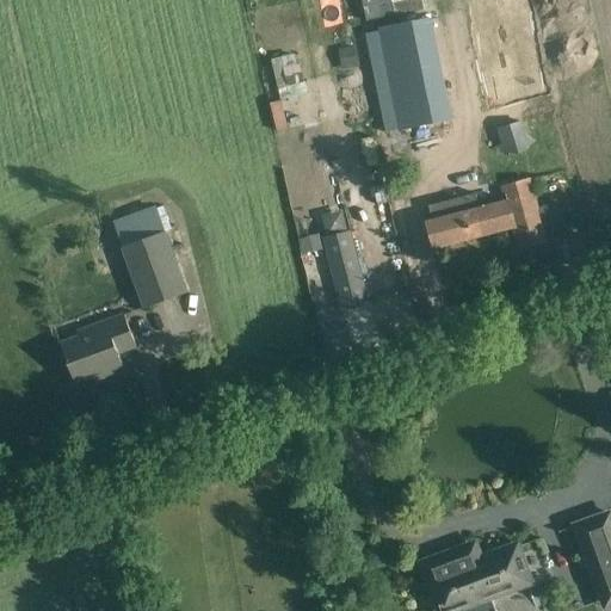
[(524,0),(513,0),(477,8),(497,102),(543,92),(524,0)]
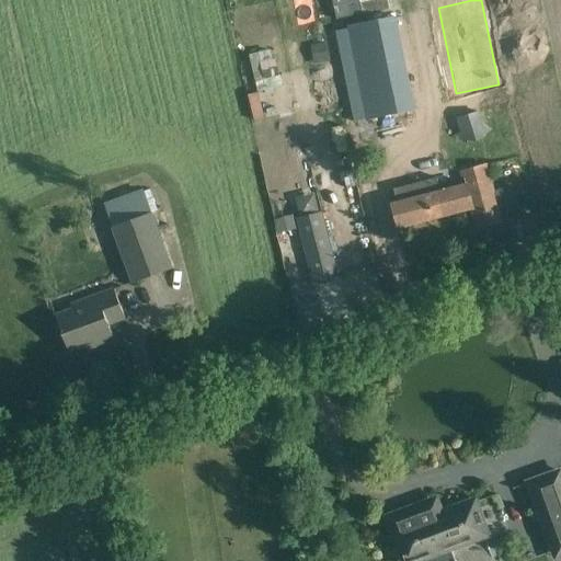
[(397,16),(346,26),(347,29),(335,31),(353,124),(415,112),(397,16)]
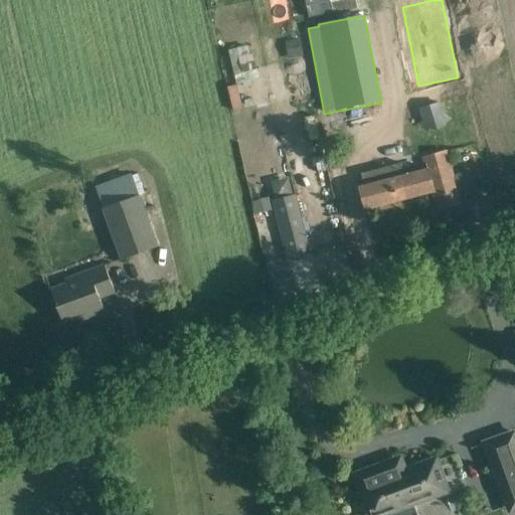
[(300,41),(286,44),(289,60),(303,57),(300,41)]
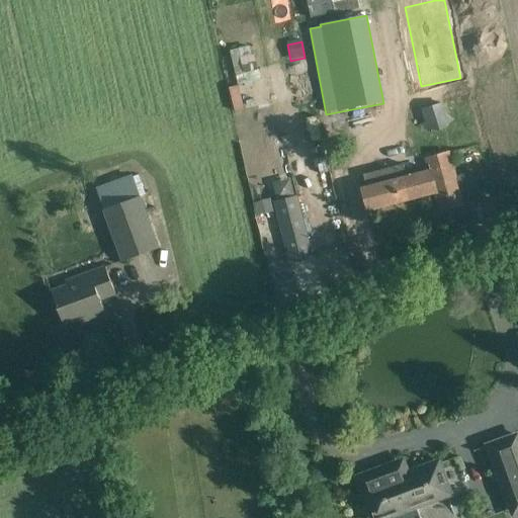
[(445,114),(442,104),(423,109),(426,120),(445,114)]
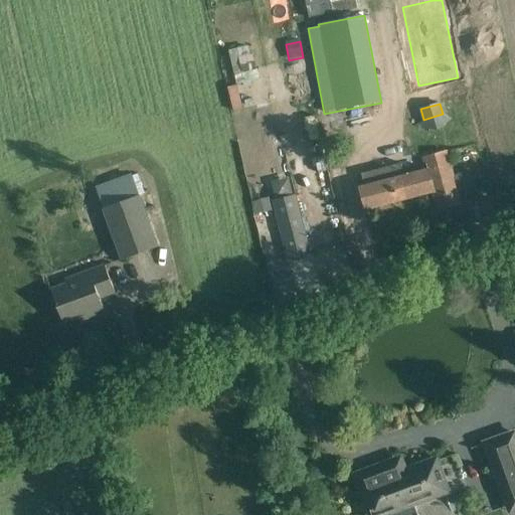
[(245,158),(267,154),(263,133),(241,137),(245,158)]
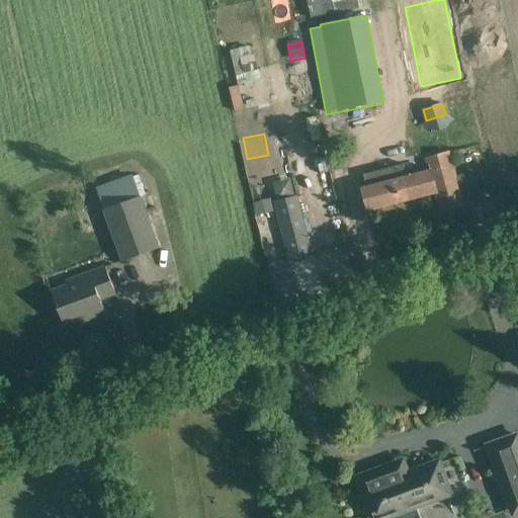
[(455,178),(448,153),(427,159),(430,171),(436,192),(441,211),(462,205),(458,192),(470,189),(473,185),(471,178),(467,175),(455,178)]
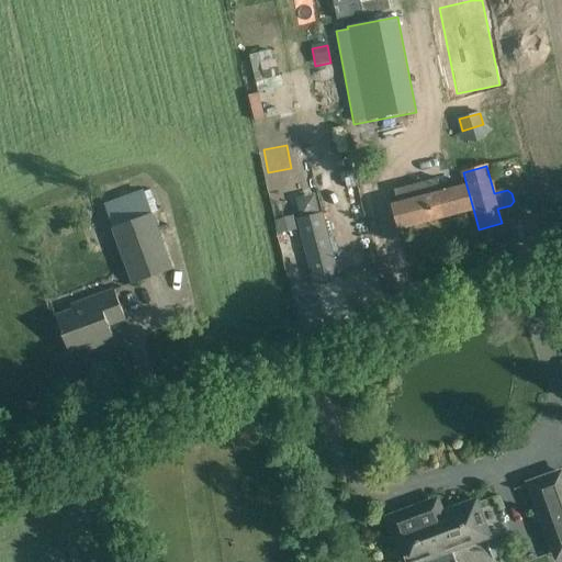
[(398,228),(473,209),(467,186),(441,192),(438,178),(393,190),(396,204),(393,205),(398,228)]
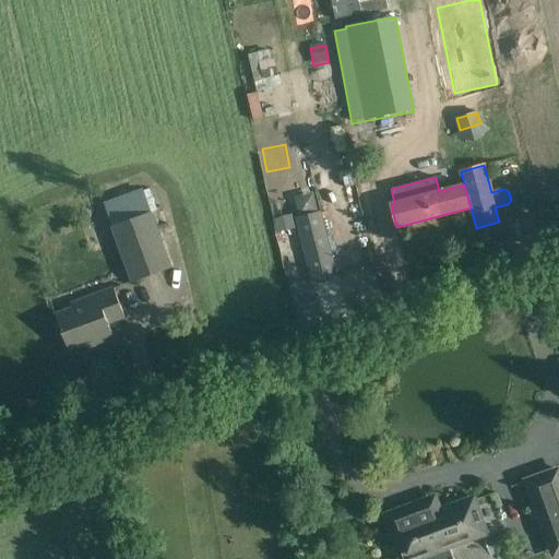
[(111,227),(132,283),(171,269),(151,213),(111,227)]
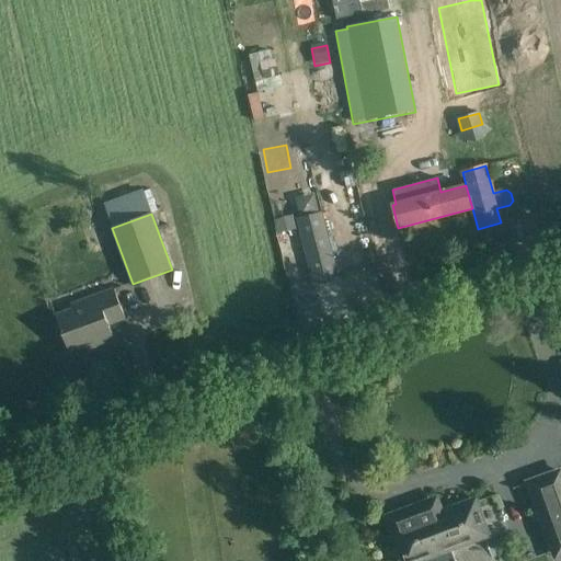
[(313,283),(338,276),(322,214),(298,219),(313,283)]
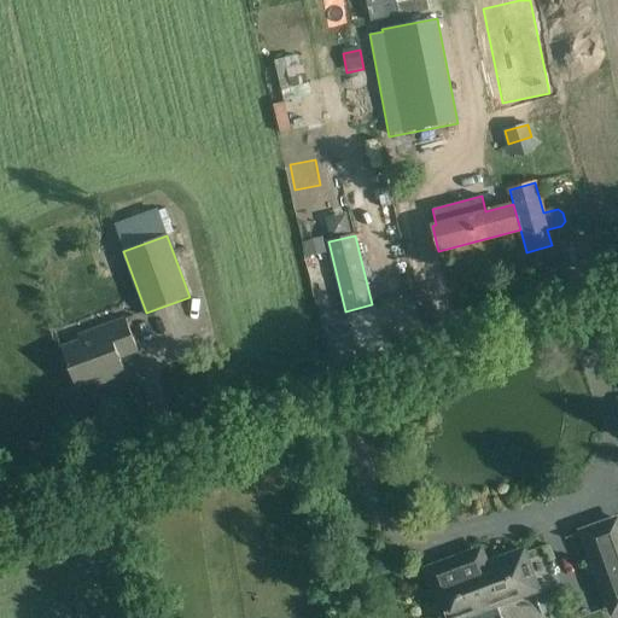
[(322,239),(303,245),(307,258),(326,252),(322,239)]
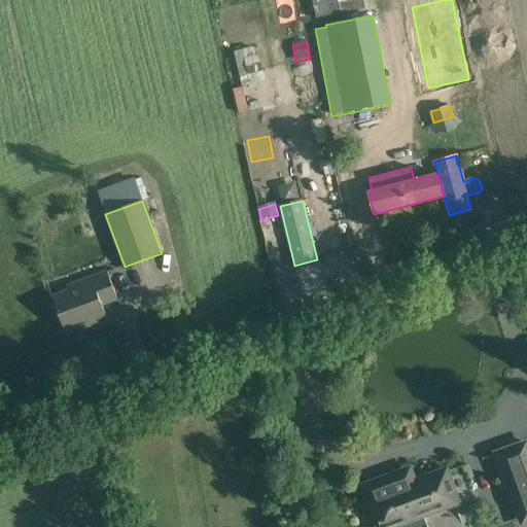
[(117,300),(107,272),(81,282),(82,285),(53,296),(65,329),(92,320),(94,324),(107,320),(102,305),(117,300)]
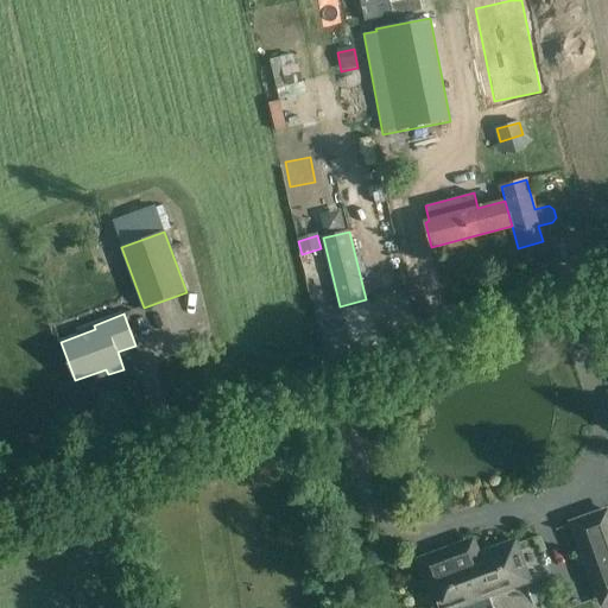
[(602,607),(607,606),(607,506),(568,520),(600,607),(602,607)]
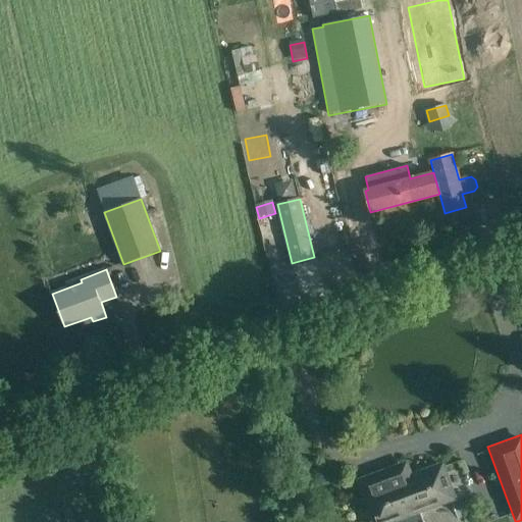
[(409,479),(405,467),(363,482),(376,520),(400,512),(401,516),(452,498),(440,468),(409,479)]
